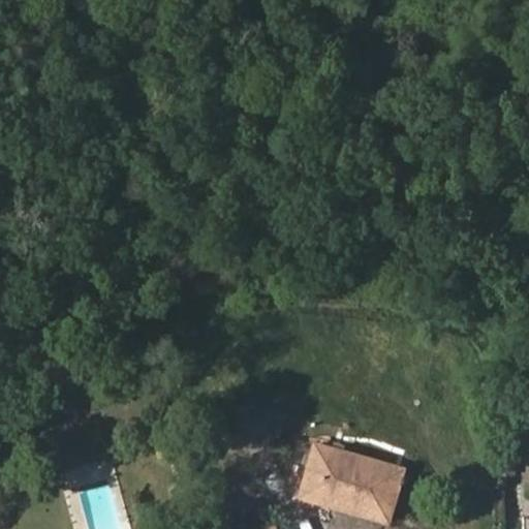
[(299,483),(310,442),(291,437),(280,477),(299,483)]
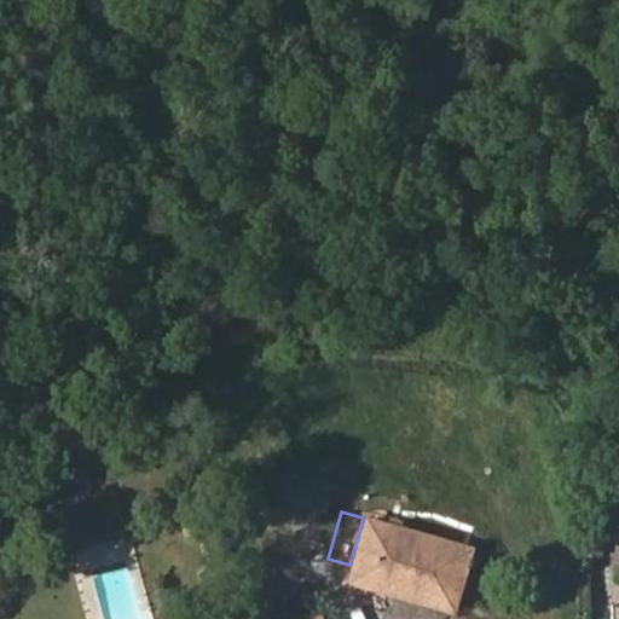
[(447,602),(464,542),(364,514),(363,518),(350,565),(345,583),(382,594),(385,584),(447,602)]
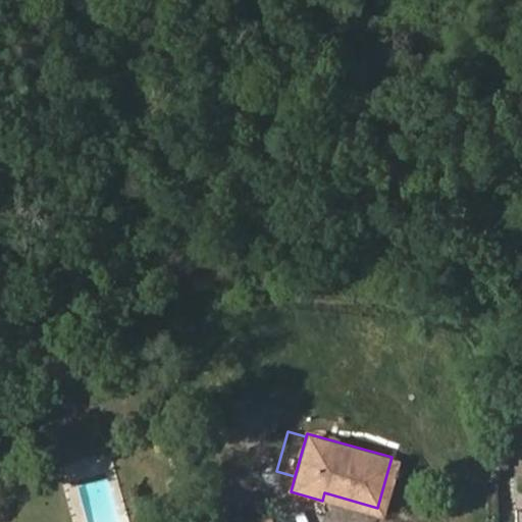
[(377,508),(324,492),(322,501),(382,517),(399,459),(392,457),(377,508)]
